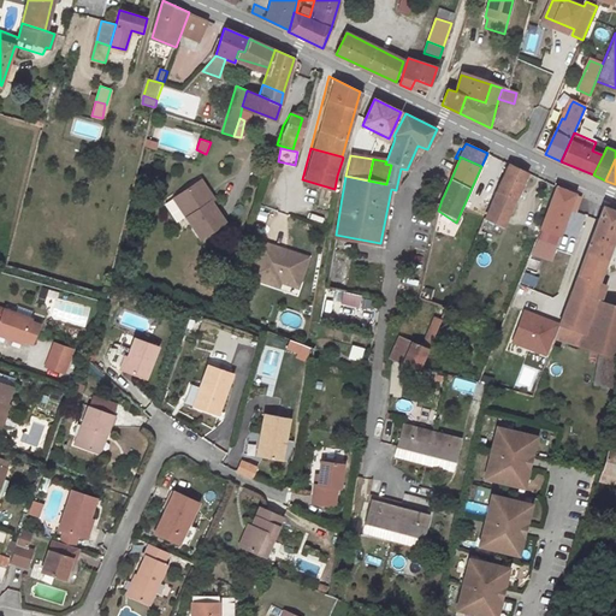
[(528,172),(509,164),(487,219),(505,227),(528,172)]
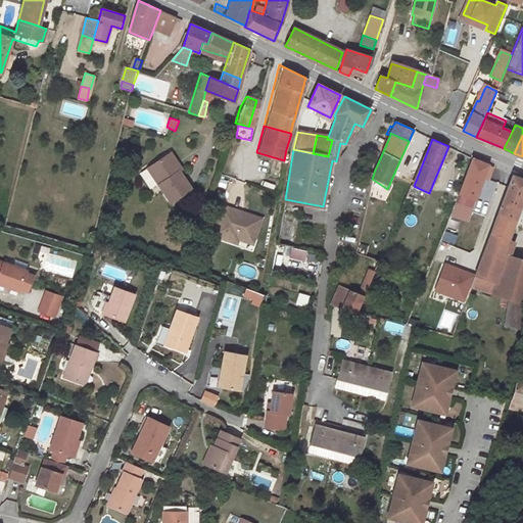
[(172,152),(167,155),(176,169),(178,168),(180,171),(183,169),(172,152)]
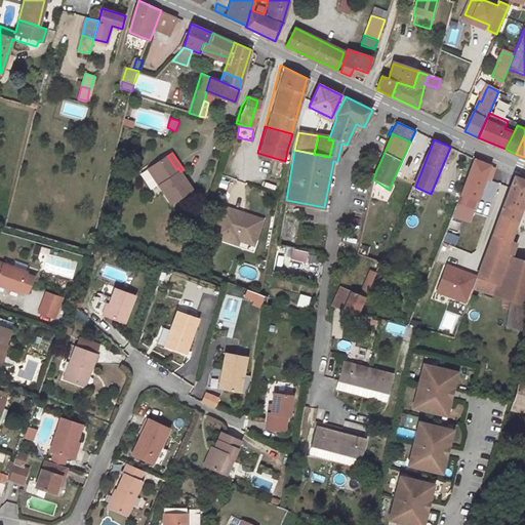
[(167,156),(149,168),(172,203),(193,189),(180,171),(178,168),(176,169),(167,156)]
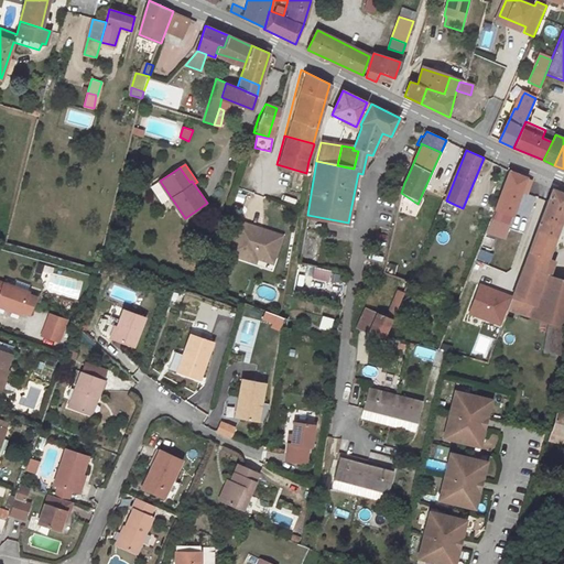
[(528,193),(532,180),(510,171),(494,213),(491,218),(508,225),(510,216),(512,217),(522,192),(528,193)]
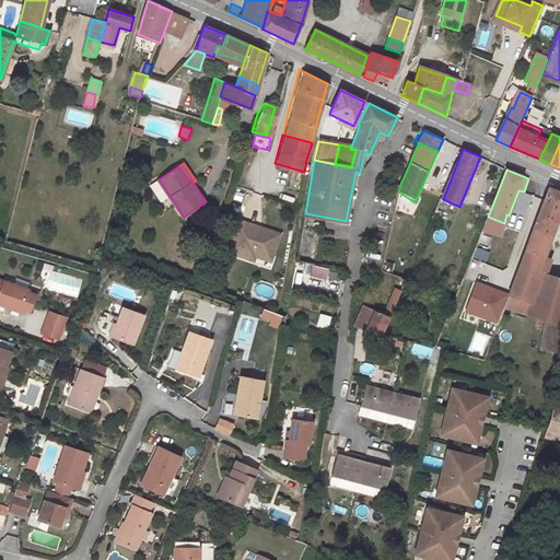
[(510,295),(504,307),(527,314),(540,277),(545,256),(559,216),(559,191),(550,188),(510,295)]
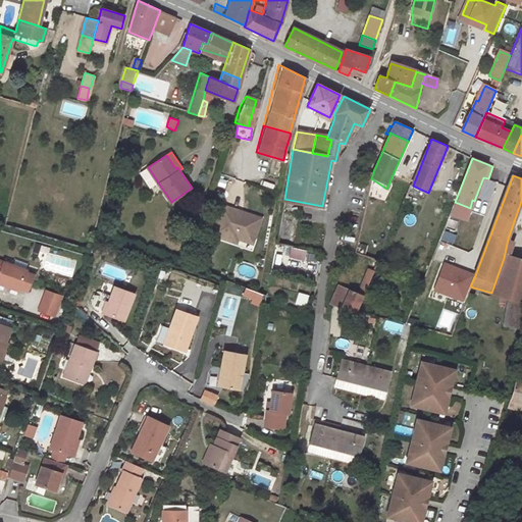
[(455,203),(452,212),(458,214),(461,205),(455,203)]
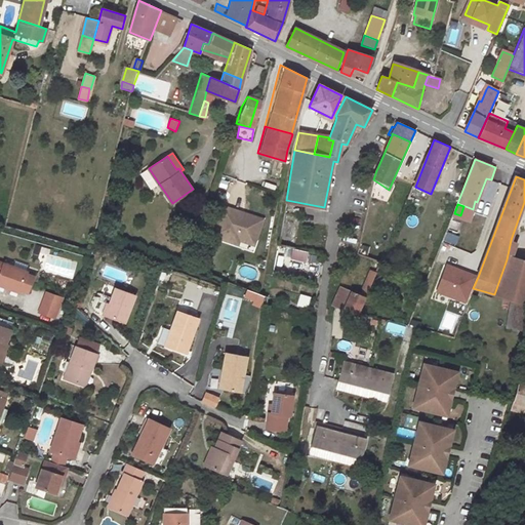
[(263,223),(223,207),(211,238),(234,246),(238,236),(255,242),(263,223)]
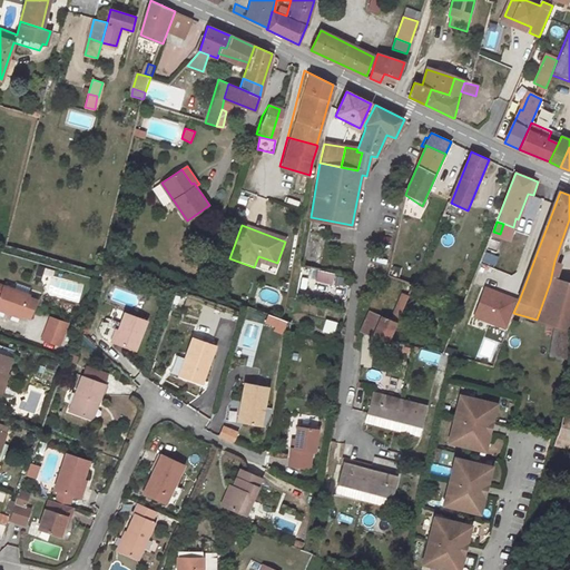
[(307,232),(301,266),(320,271),(327,235),(307,232)]
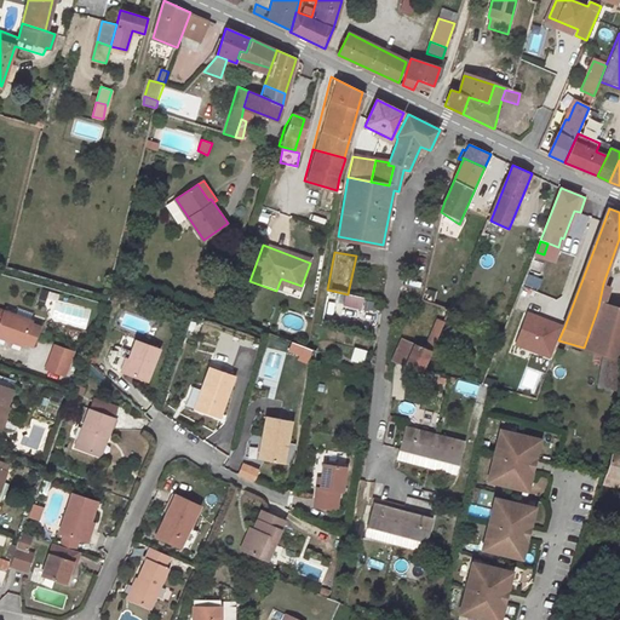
[(533,260),(530,271),(540,274),(543,263),(533,260)]
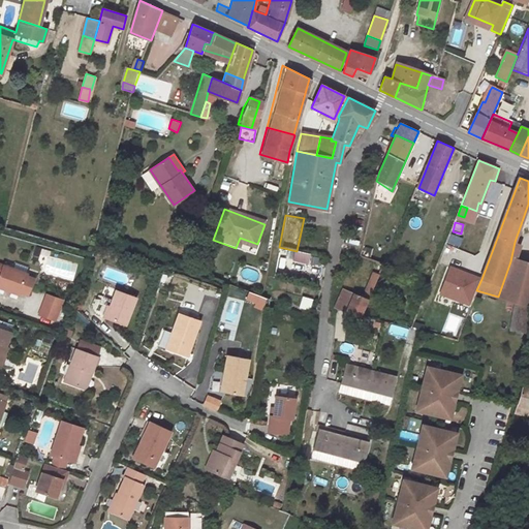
[(240,238),(236,248),(239,249),(241,244),(255,250),(257,244),(240,238)]
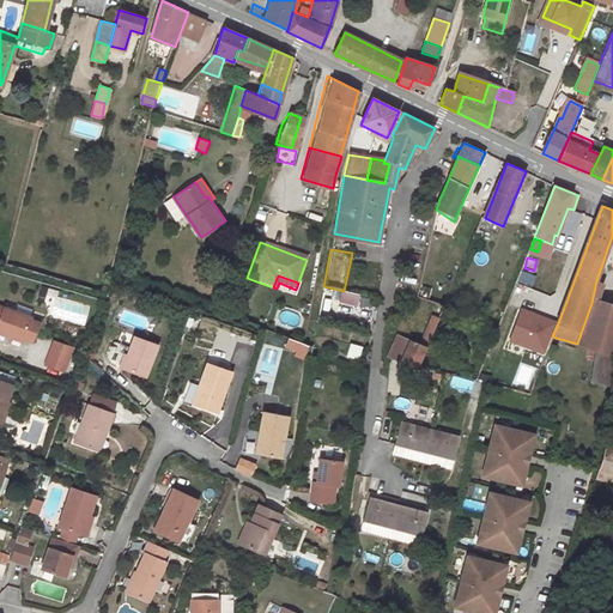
[(414,310),(430,316),(435,303),(418,296),(414,310)]
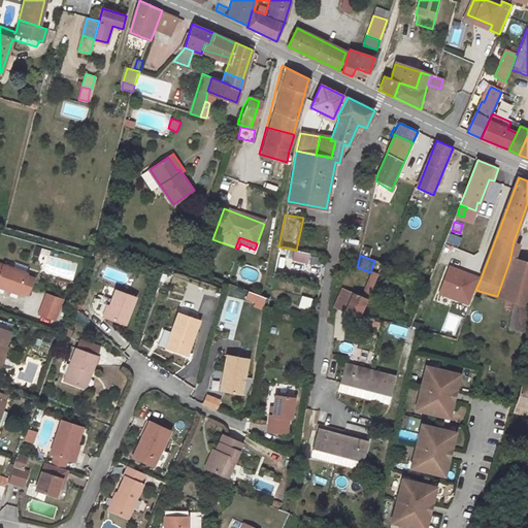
[(366,317),(387,265),(374,261),(370,272),(372,272),(362,297),(339,289),(332,304),(354,314),(366,317)]
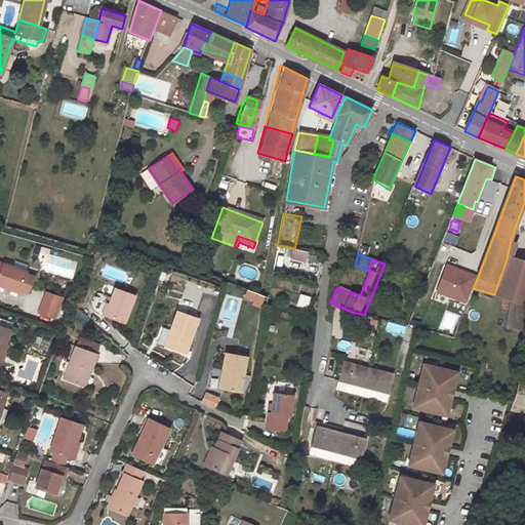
[(512,299),(524,304),(524,261),(507,259),(494,294),(512,299)]
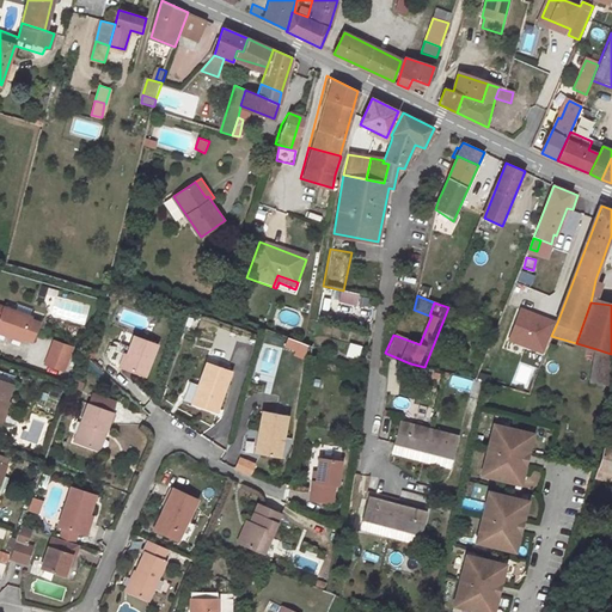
[(32,313),(5,304),(0,314),(0,328),(24,337),(25,335),(34,337),(40,319),(31,317),(32,313)]
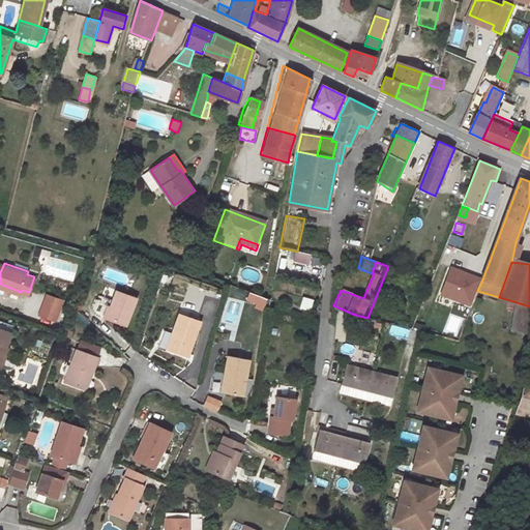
[(477,291),(482,280),(451,267),(441,294),(472,305),(477,291)]
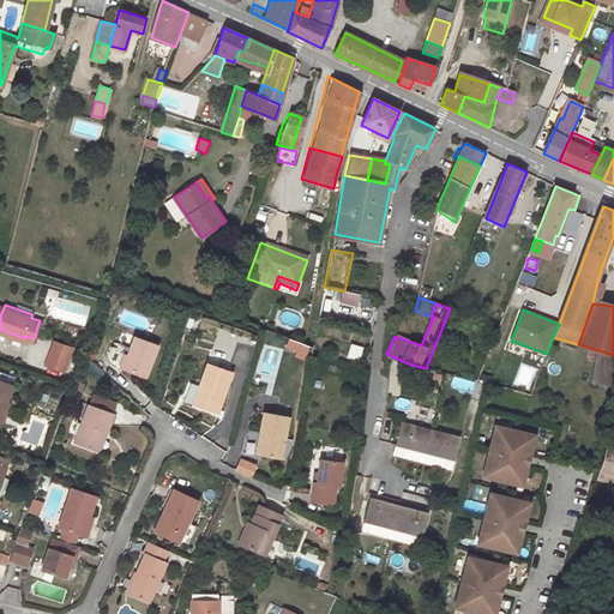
[(158,345),(134,336),(124,369),(148,378),(158,345)]
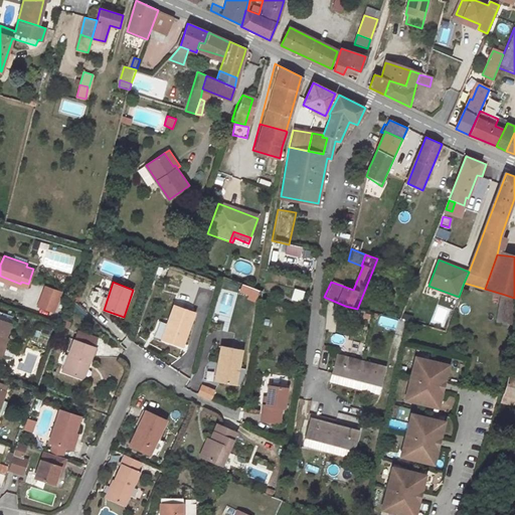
[(47,283),(46,288),(60,293),(62,288),(47,283)]
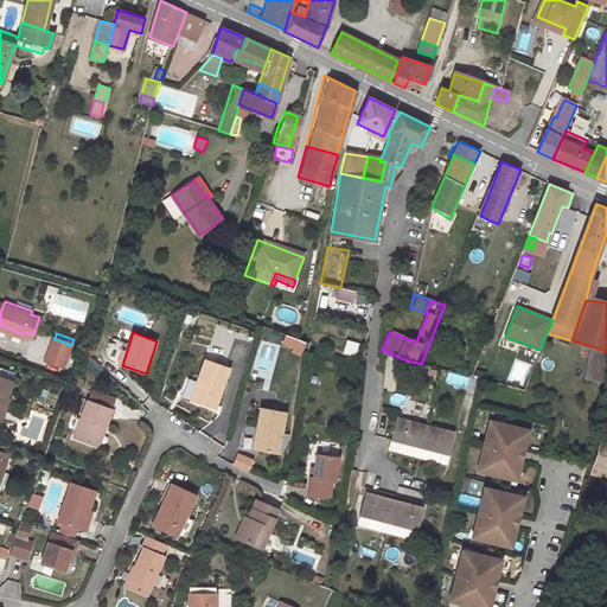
[(306,342),(286,333),(283,342),(294,346),(292,350),(301,353),(306,342)]
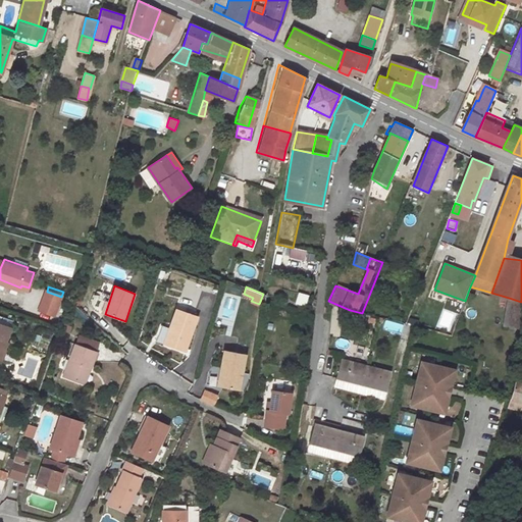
[(56,313),(61,297),(47,292),(41,308),(56,313)]
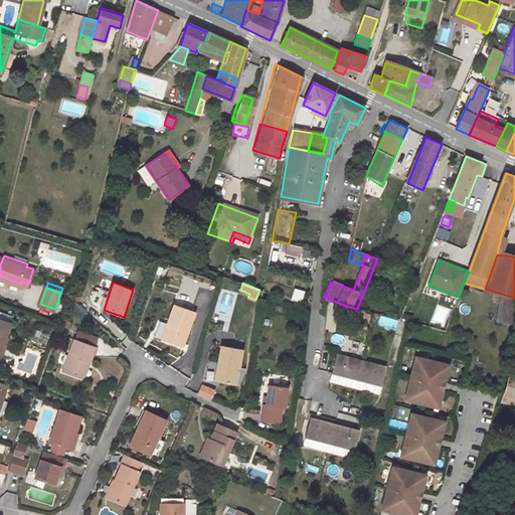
[(291,300),(303,303),(306,291),(294,288),(291,300)]
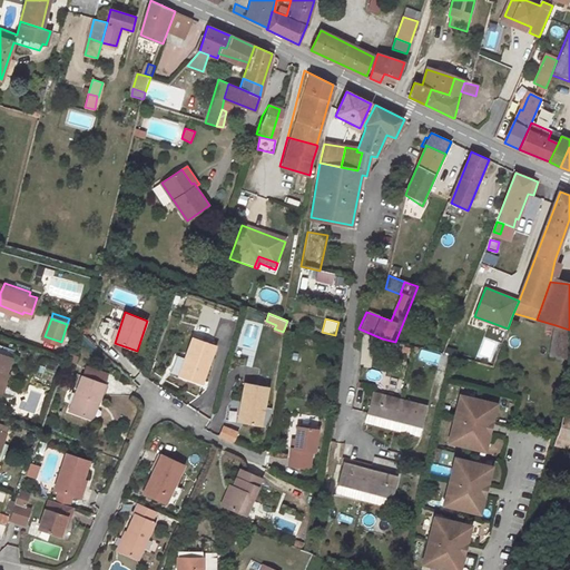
[(569,330),(556,325),(549,355),(569,361),(569,356),(569,330)]
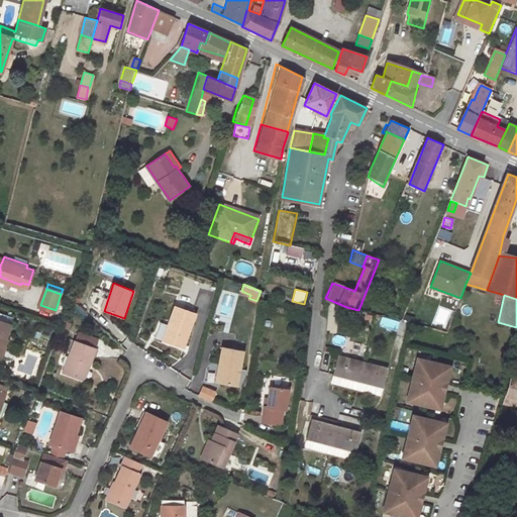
[(196,313),(175,305),(168,325),(171,326),(166,341),(184,347),(196,313)]
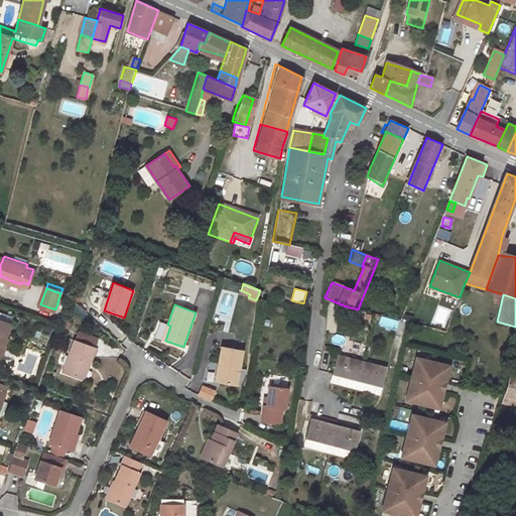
[(334,333),(338,308),(330,306),(326,332),(334,333)]
